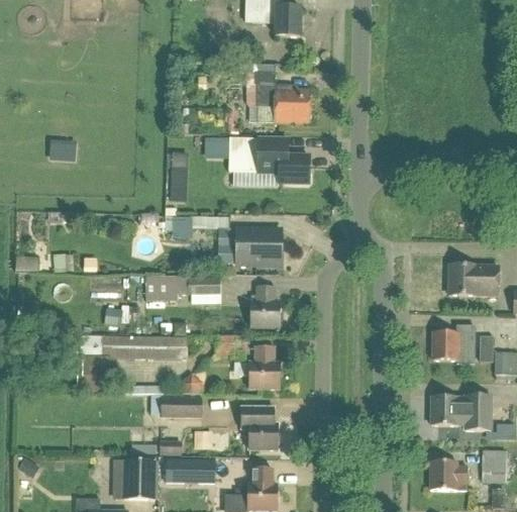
[(300,36),(301,7),(280,6),(280,0),(247,0),(247,11),(255,12),(255,21),(276,21),(276,36),(300,36)]
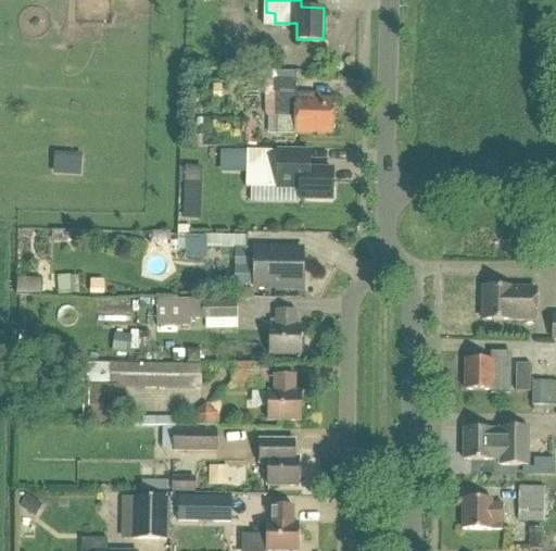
[(333,132),(333,96),(295,95),(295,77),(274,77),(273,90),(275,90),(275,114),(294,114),(294,132),(333,132)]
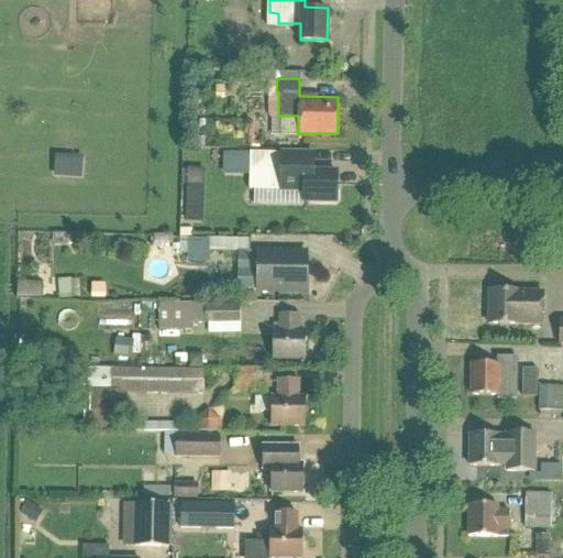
[(312,151),(305,151),(250,150),(249,186),(302,187),(302,198),(337,198),(337,170),(312,170),(312,151)]
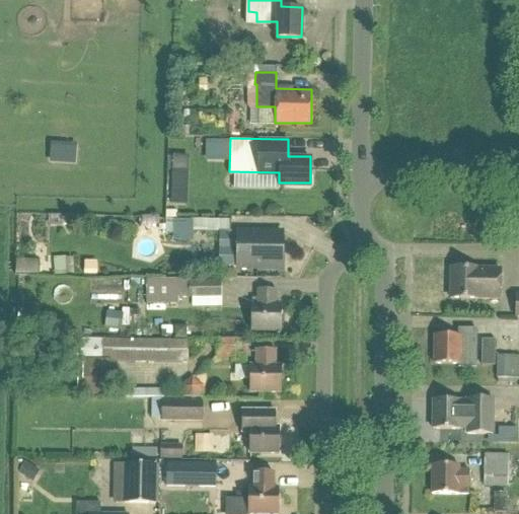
[(169,187),(168,203),(184,203),(184,188),(169,187)]
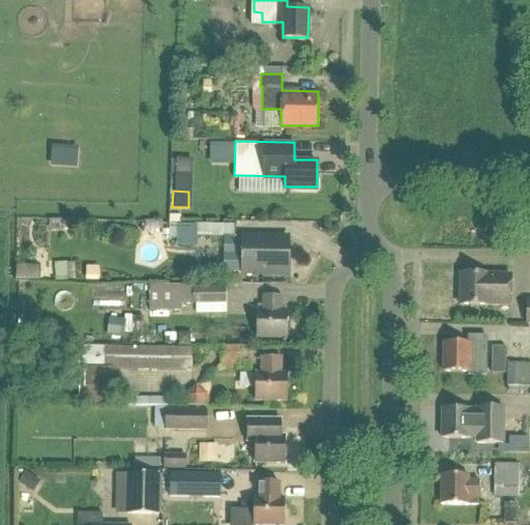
[(234,235),(234,222),(168,222),(168,235),(175,235),(175,243),(196,243),(196,234),(223,235),(222,270),(242,270),(288,271),(288,235),(242,235),(234,235)]
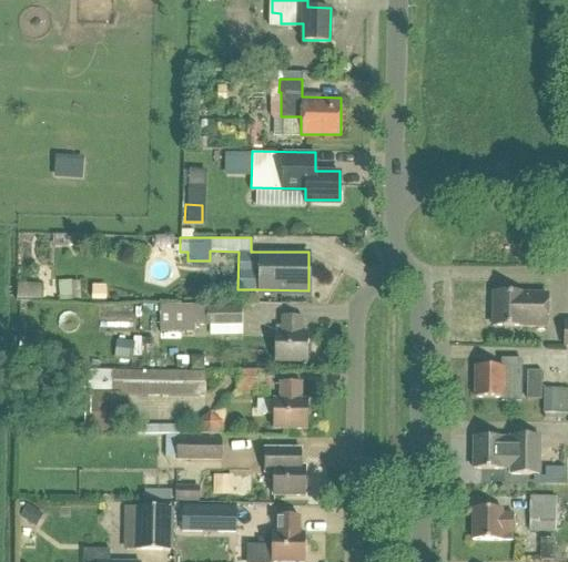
[(17,282),(17,296),(42,297),(42,283),(17,282)]
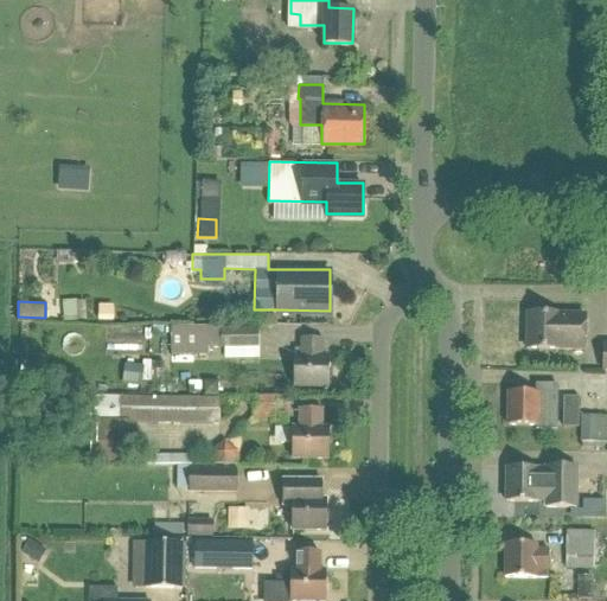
[(585,346),(585,312),(528,311),(526,345),(585,346)]
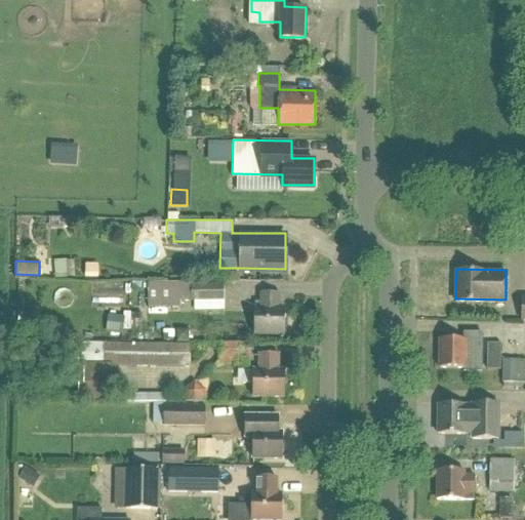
[(190,298),(224,298),(224,280),(190,280),(190,298)]
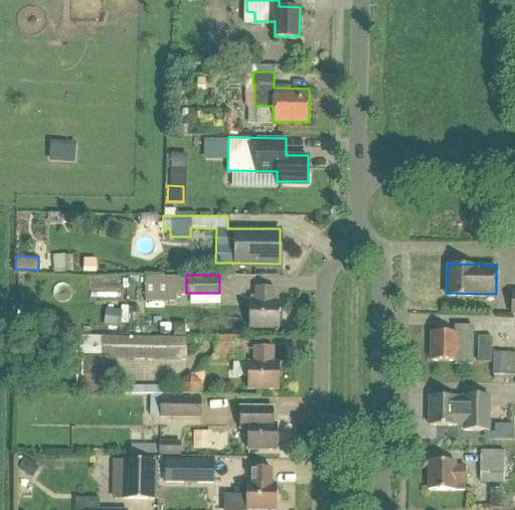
[(144,300),(177,300),(177,276),(144,276),(144,300)]
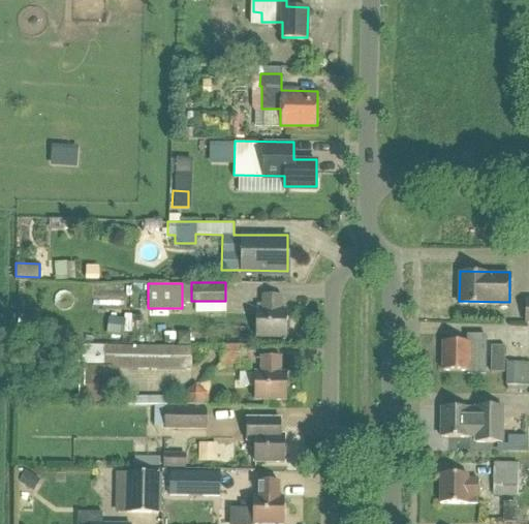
[(281,308),(281,293),(262,293),(261,308),(256,308),(256,335),(286,336),(286,308),(281,308)]
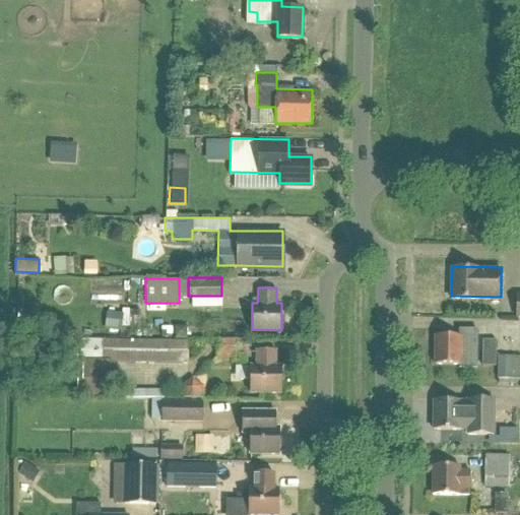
[(112,310),(110,326),(121,327),(123,311),(112,310)]
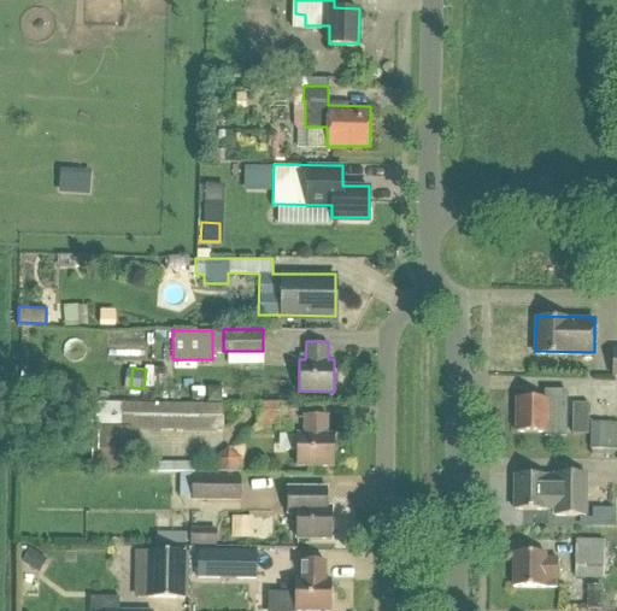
[(565,434),(566,388),(545,387),(545,395),(516,395),(516,429),(545,429),(545,434),(565,434)]
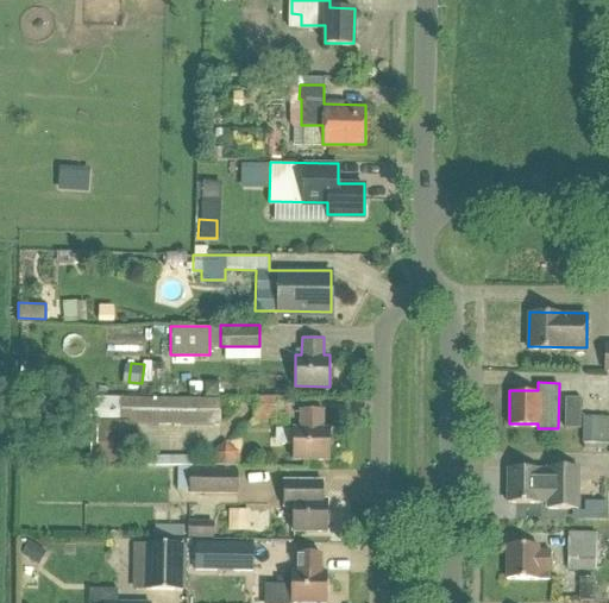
[(218,424),(219,396),(93,394),(93,401),(81,400),(81,418),(89,418),(89,459),(136,459),(137,421),(218,424)]
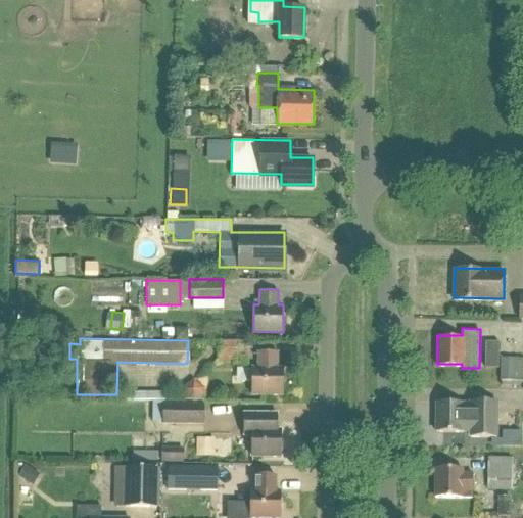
[(496,365),(497,339),(484,339),(483,365),(496,365)]
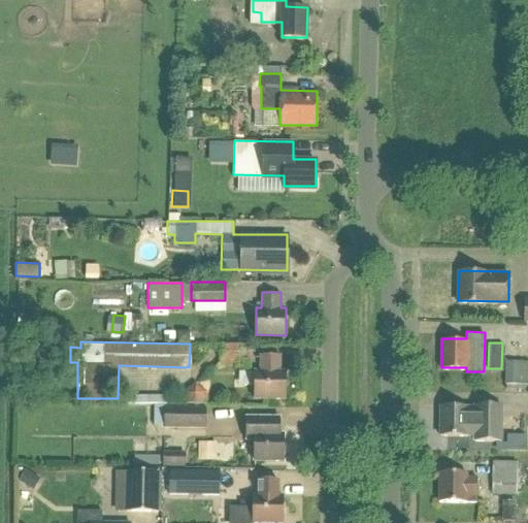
[(279,370),(279,354),(261,354),(260,369),(238,369),(237,383),(255,383),(255,397),(285,397),(286,370),(279,370)]
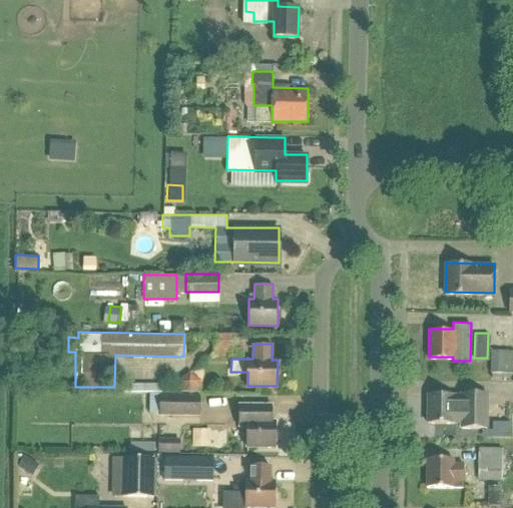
[(512,376),(512,350),(491,350),(490,371),(492,371),(492,376),(512,376)]
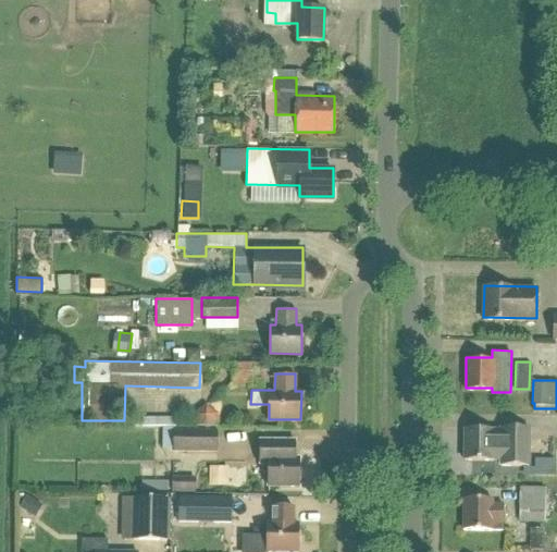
[(500,426),(500,428),(493,428),(465,427),(465,457),(492,458),(492,457),(500,457),(500,464),(528,464),(529,426),(500,426)]
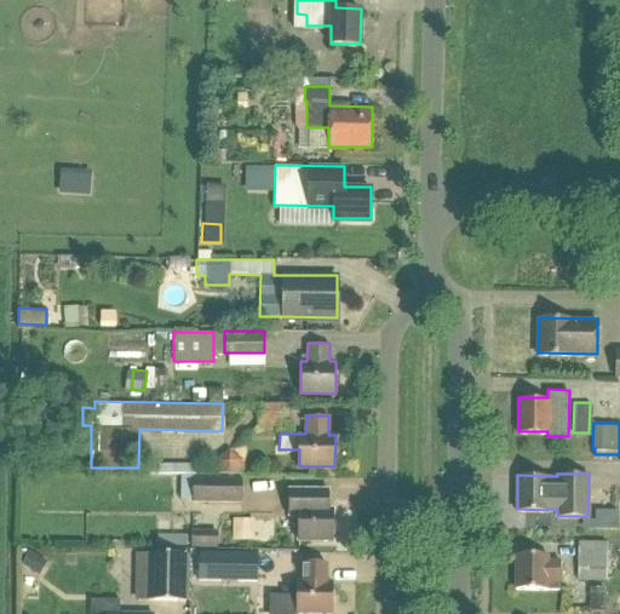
[(240,500),(241,476),(191,475),(191,499),(240,500)]
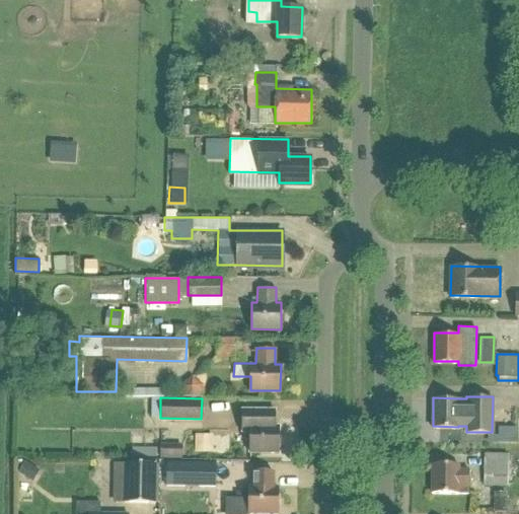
[(279,451),(280,425),(275,425),(276,409),(242,408),(242,425),(250,425),(249,431),(249,446),(249,450),(279,451)]
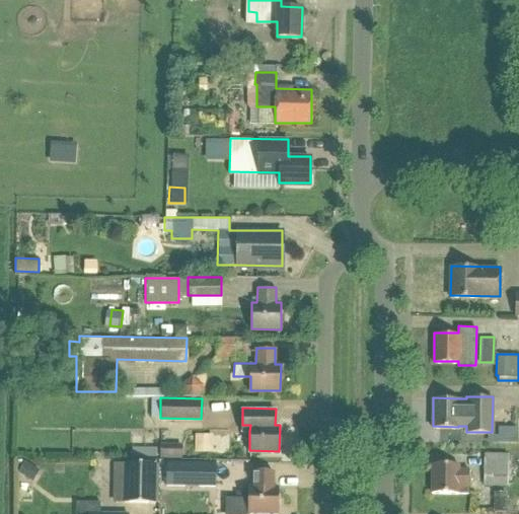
[(210,448),(210,431),(197,431),(197,447),(210,448)]
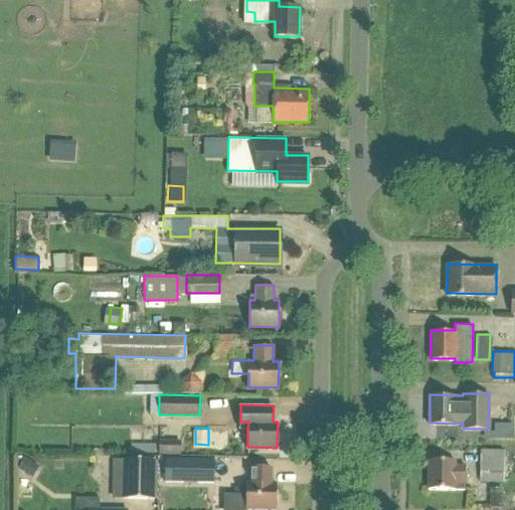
[(234,428),(234,443),(247,443),(247,428),(234,428)]
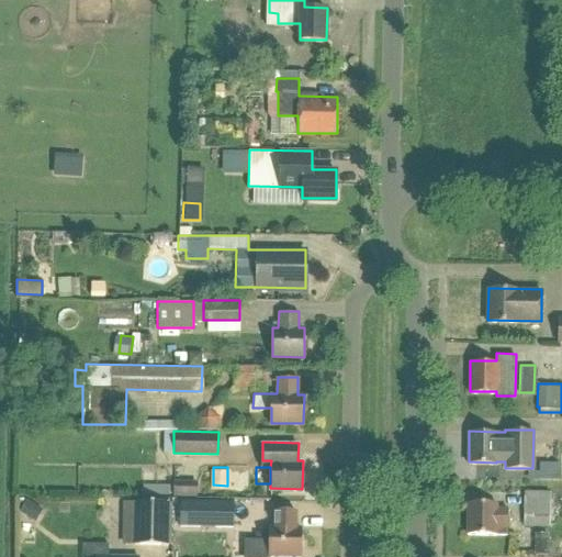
[(197,494),(197,479),(172,478),(172,494),(197,494)]
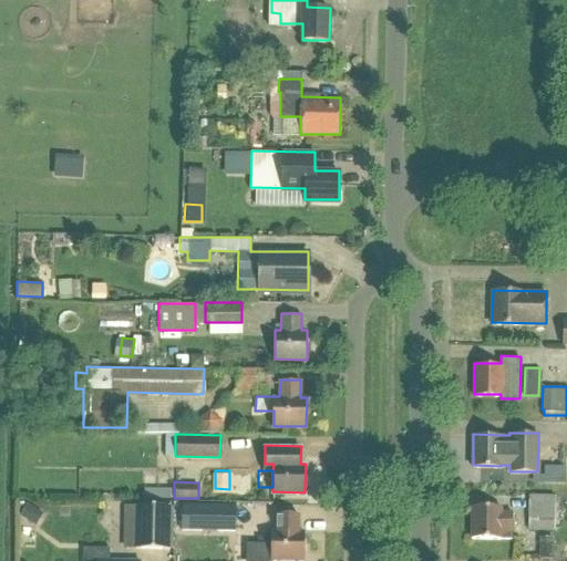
[(147,500),(172,500),(173,486),(148,486),(147,500)]
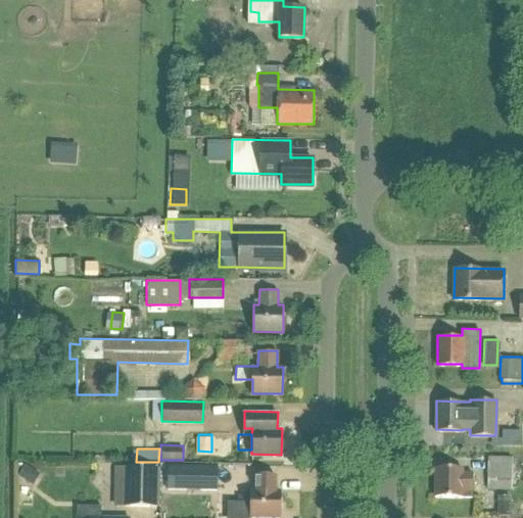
[(512,487),(513,456),(486,456),(486,487),(512,487)]
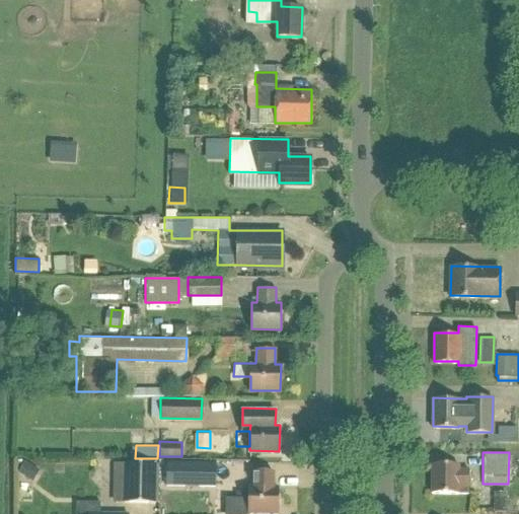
[(15,458),(14,470),(30,470),(36,461),(30,459),(15,458)]
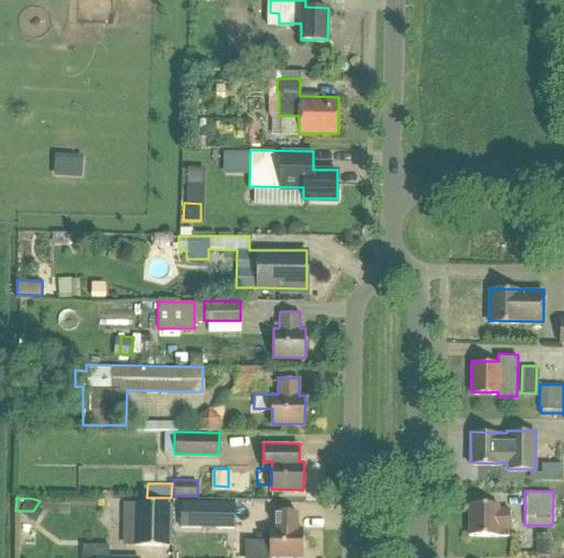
[(232,501),(179,500),(179,525),(232,526),(232,501)]
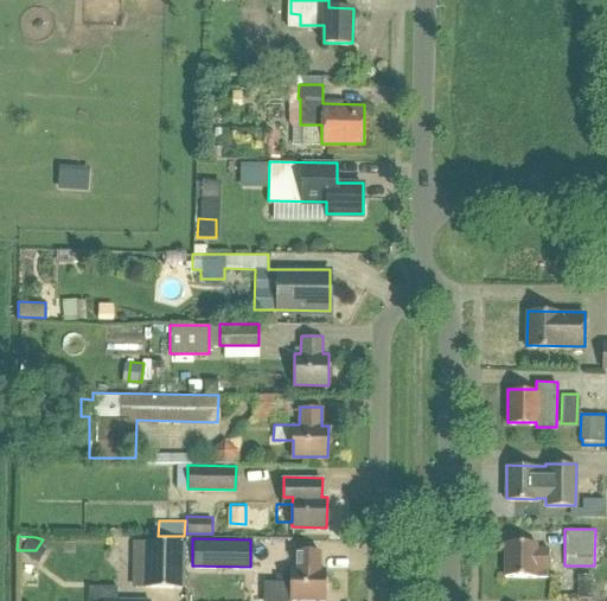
[(183,586),(185,541),(142,539),(141,584),(183,586)]
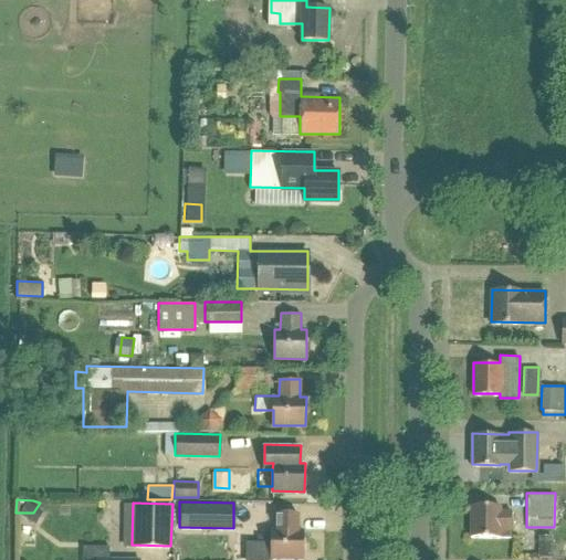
[(511,529),(511,508),(500,508),(500,505),(472,504),(471,535),(500,536),(500,529),(511,529)]
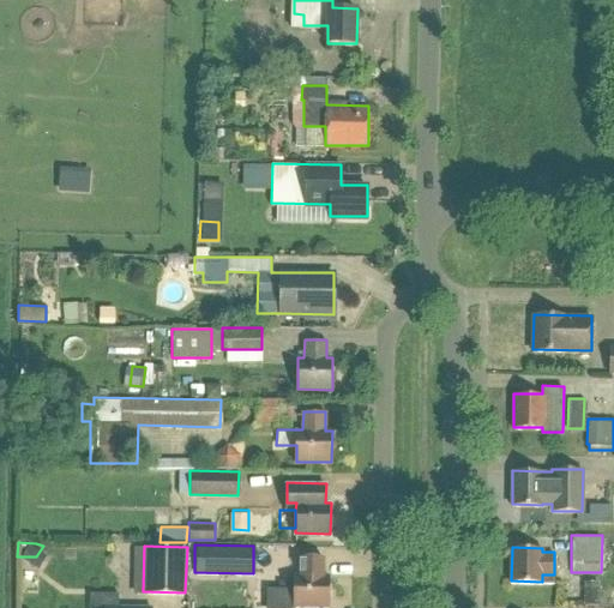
[(323,575),(324,557),(301,555),(301,575),(295,573),(294,590),(270,589),(269,607),(295,607),(295,606),(330,607),(330,575),(323,575)]
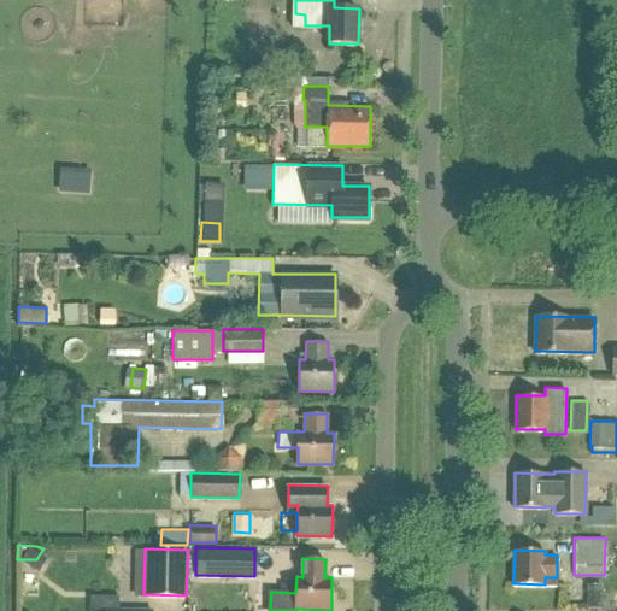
[(586,582),(586,607),(600,607),(601,582),(586,582)]
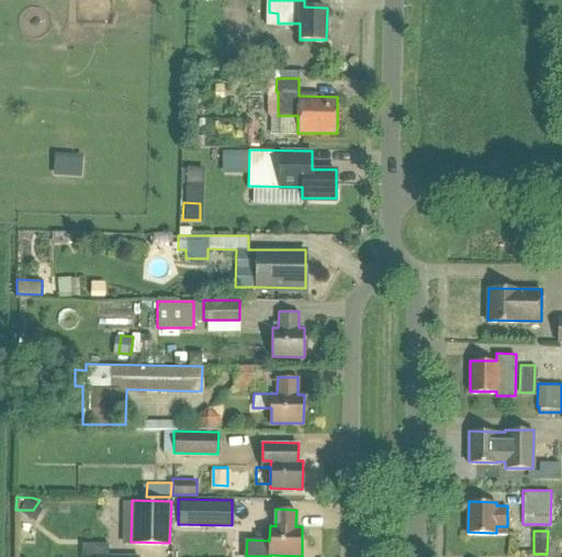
[(138,556),(139,555),(109,555),(109,542),(82,541),(81,556),(138,556)]
